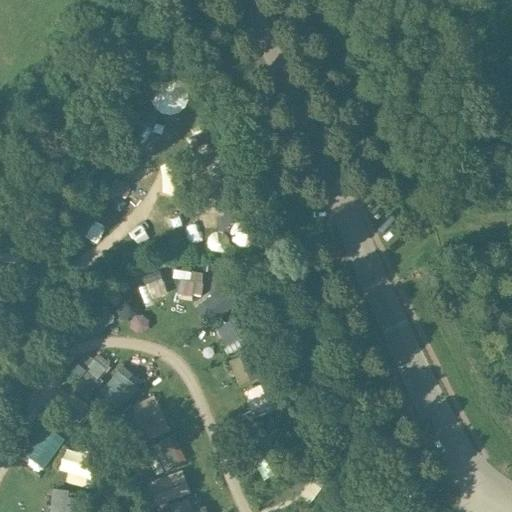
[(155,109),(179,117),(187,97),(163,88),(155,109)]
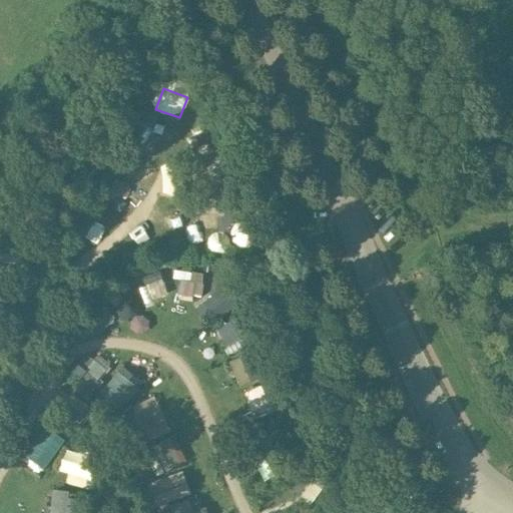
[(144,178),(154,161),(138,152),(128,168),(144,178)]
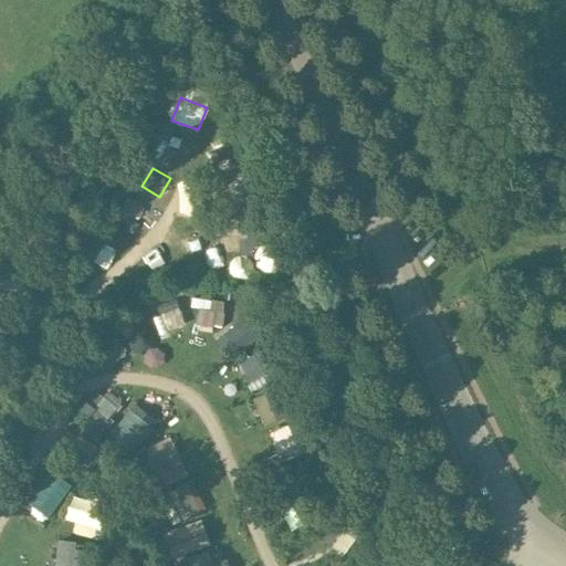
[(96,240),(90,257),(105,263),(111,247),(96,240)]
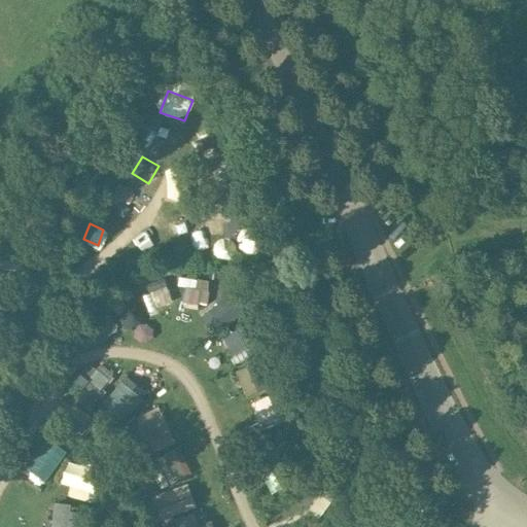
[(207,306),(208,279),(180,278),(179,305),(207,306)]
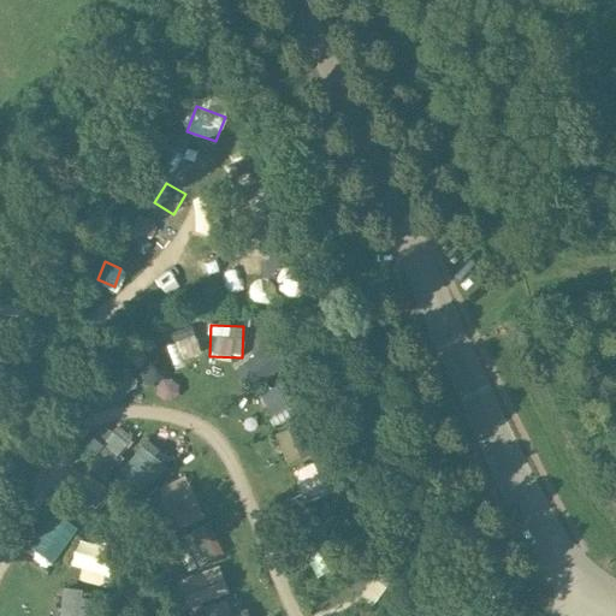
[(167,333),(175,362),(200,356),(193,327),(167,333)]
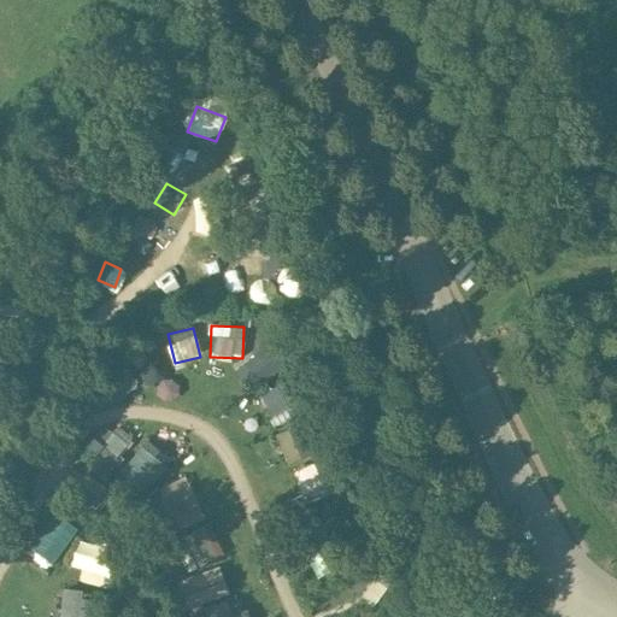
[(242,364),(254,387),(281,372),(268,351),(242,364)]
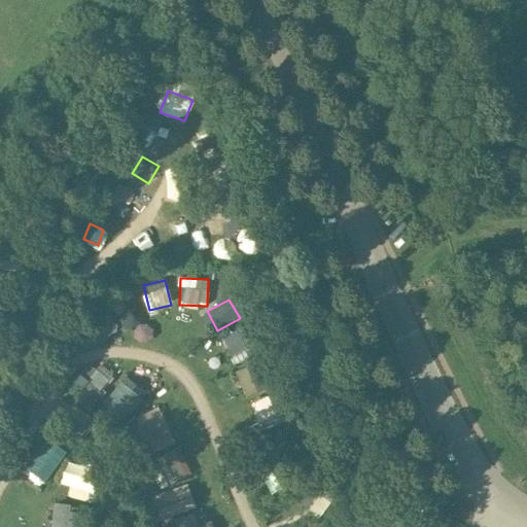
[(92,369),(78,390),(127,418),(139,396),(92,369)]
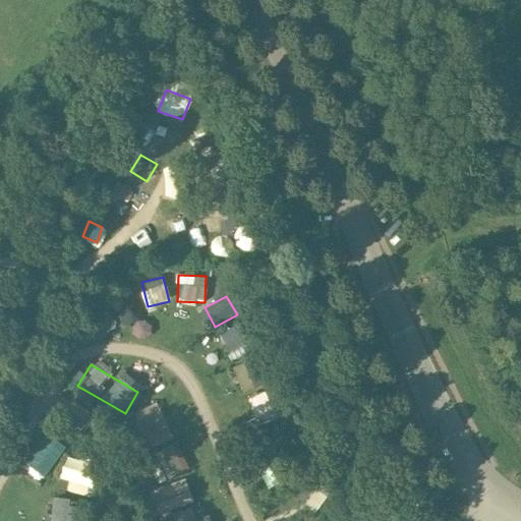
[(153,411),(126,425),(137,446),(164,431),(153,411)]
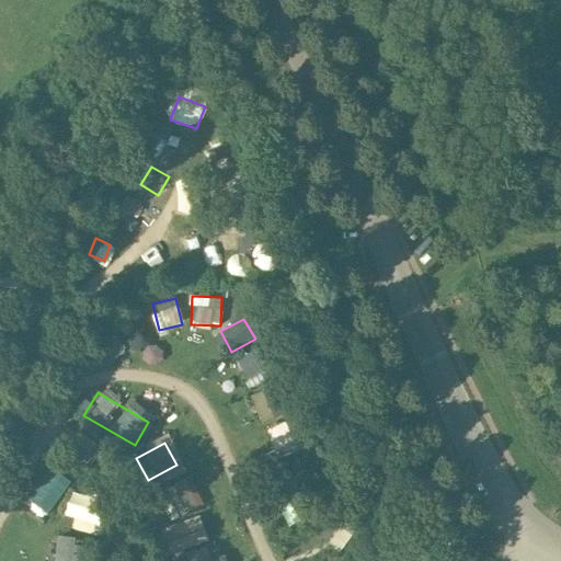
[(49,466),(29,497),(49,512),(70,480),(49,466)]
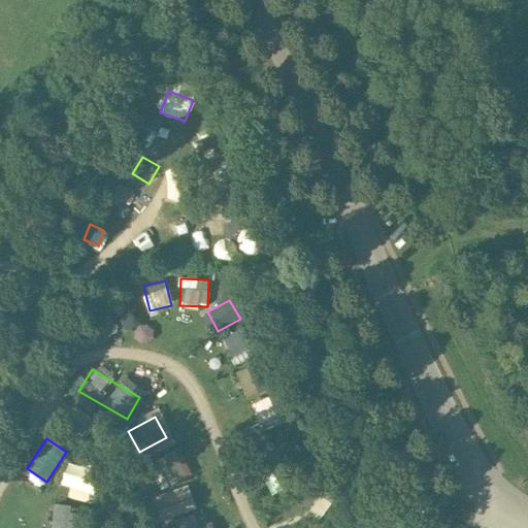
[(173,473),(184,468),(178,455),(167,459),(173,473)]
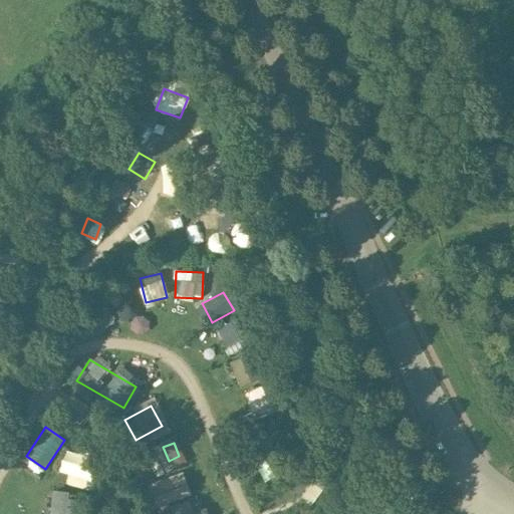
[(162,448),(149,454),(161,479),(188,467),(184,456),(169,463),(162,448)]
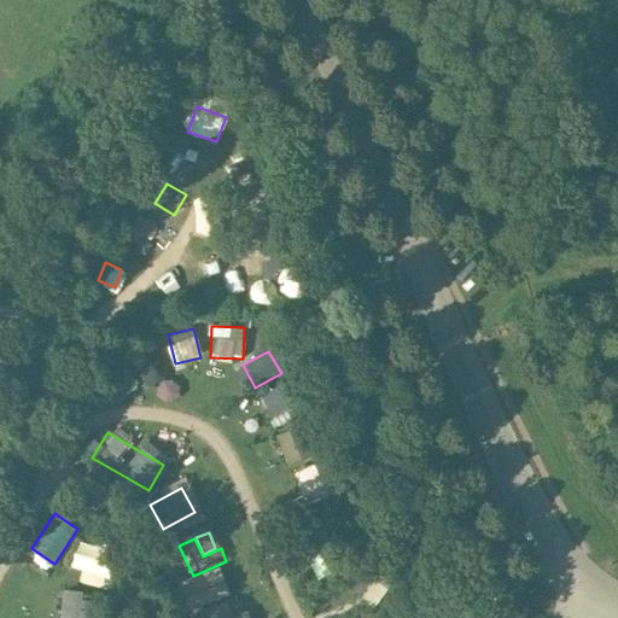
[(179,607),(225,599),(220,576),(174,586),(179,607)]
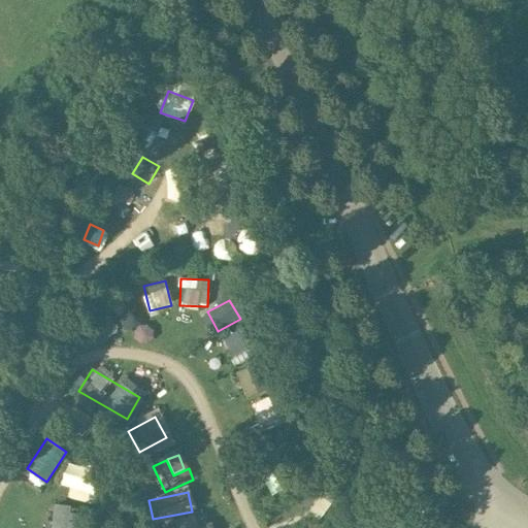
[(162,527),(207,527),(200,507),(160,522),(162,527)]
